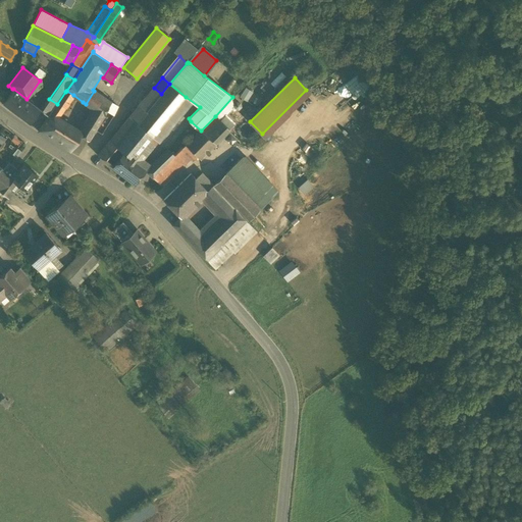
[(186,97),(169,84),(147,112),(144,115),(137,123),(153,138),(186,97)]
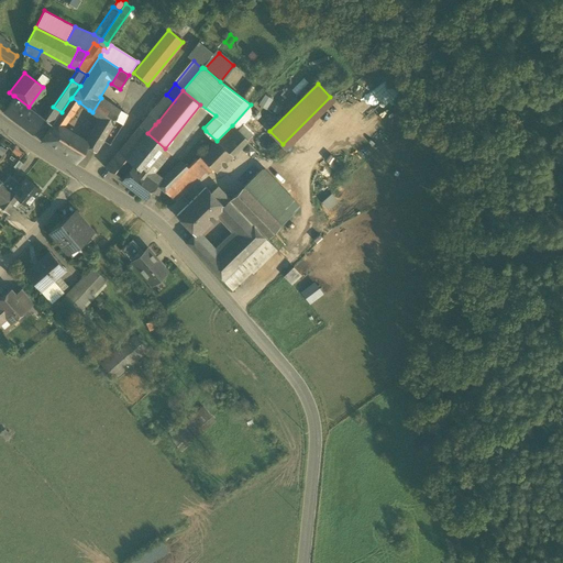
[(166,95),(150,113),(158,121),(174,101),(166,95)]
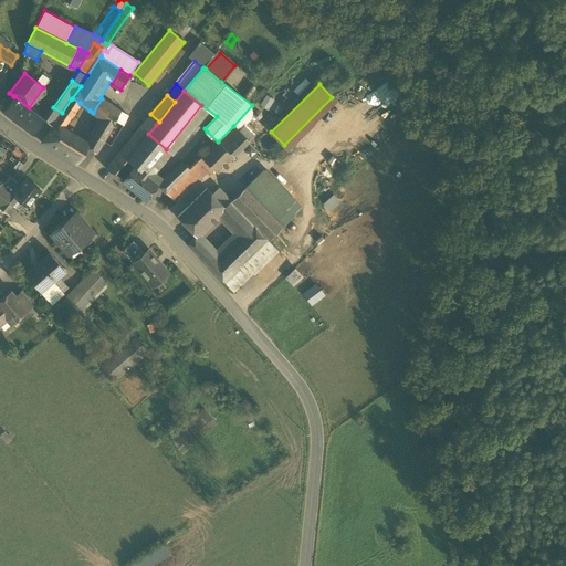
[(29,107),(14,96),(13,96),(2,111),(14,121),(32,134),(43,119),(29,107)]
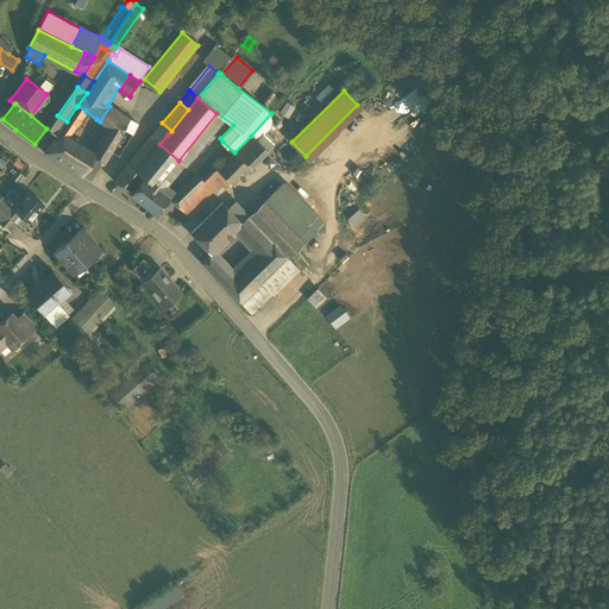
[(67,121),(62,129),(70,133),(86,111),(77,106),(67,121)]
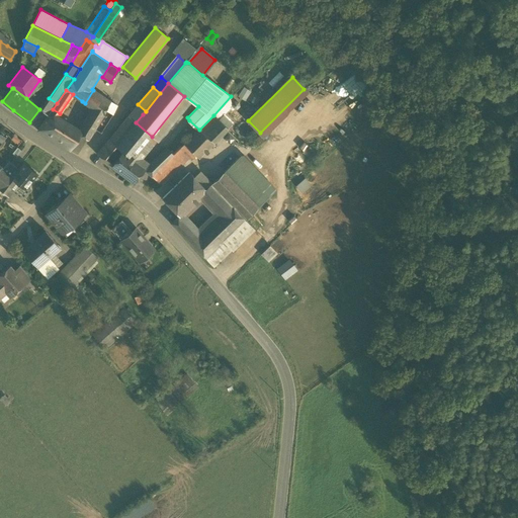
[(110,102),(93,90),(85,103),(93,108),(84,122),(86,128),(92,133),(105,110),(110,102)]
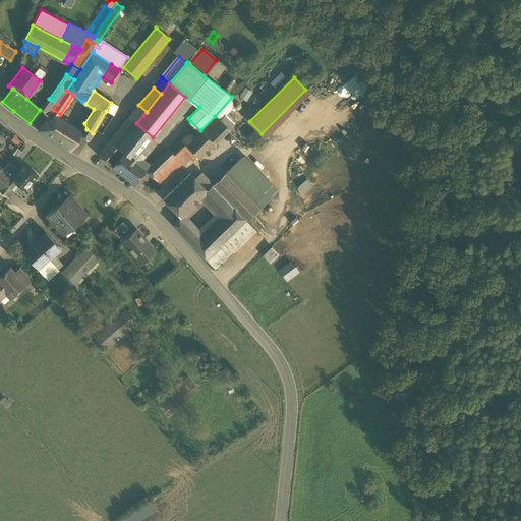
[(117,106),(111,103),(106,111),(113,116),(117,106)]
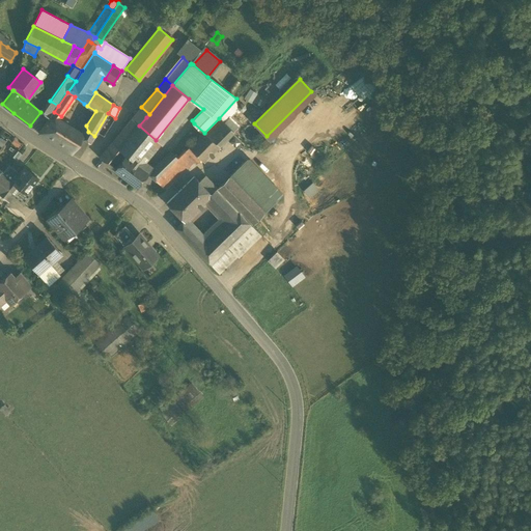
[(141,107),(111,143),(118,149),(138,126),(139,126),(146,117),(149,114),(141,107)]
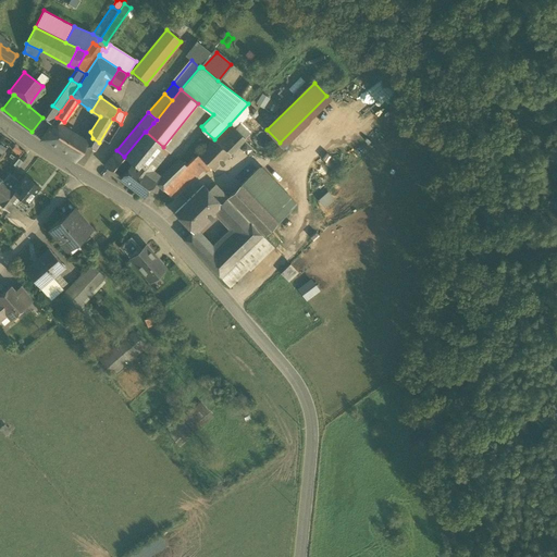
[(64,122),(57,118),(52,124),(60,128),(64,122)]
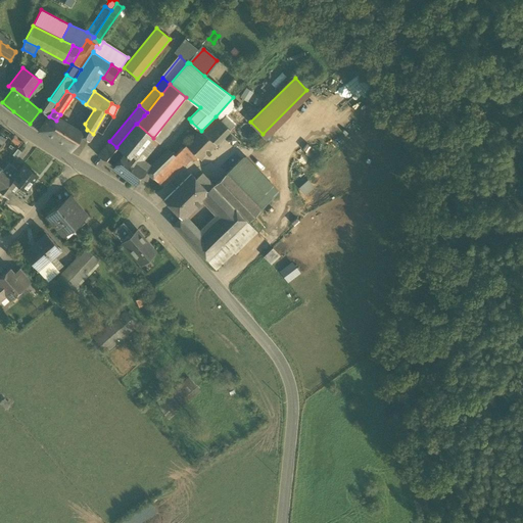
[(49,116),(38,133),(49,139),(53,133),(55,134),(61,124),(56,121),(49,116)]
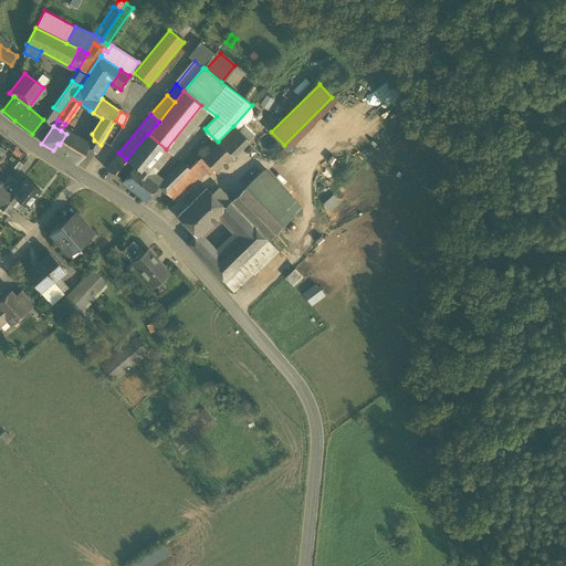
[(233,126),(218,142),(233,157),(249,142),(233,126)]
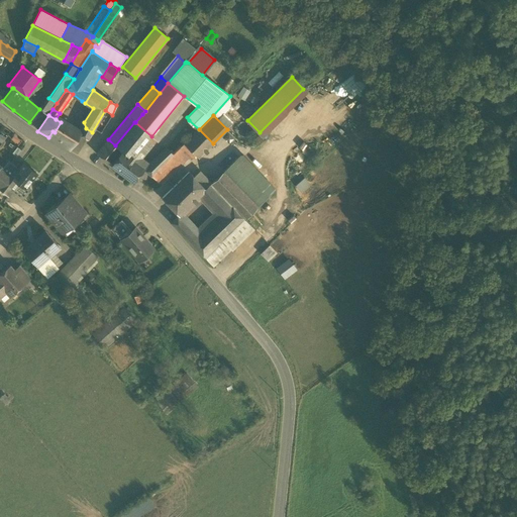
[(78,132),(61,122),(55,132),(53,131),(48,137),(69,150),(79,134),(79,133),(78,132)]
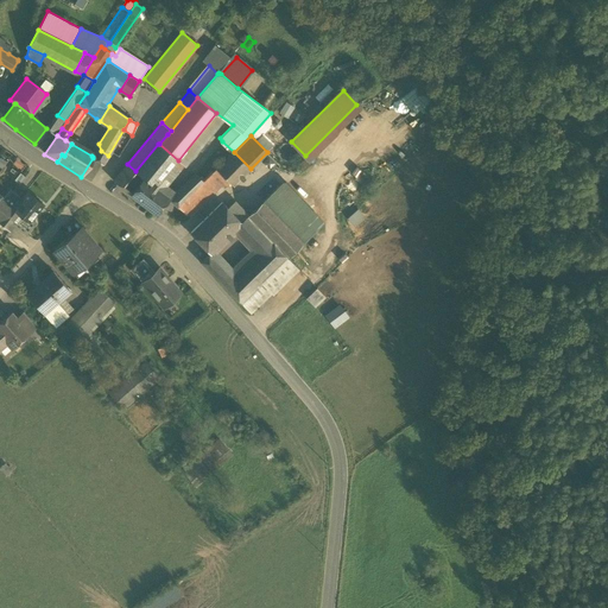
[(99,144),(92,156),(93,157),(93,158),(103,164),(108,156),(101,151),(99,144)]
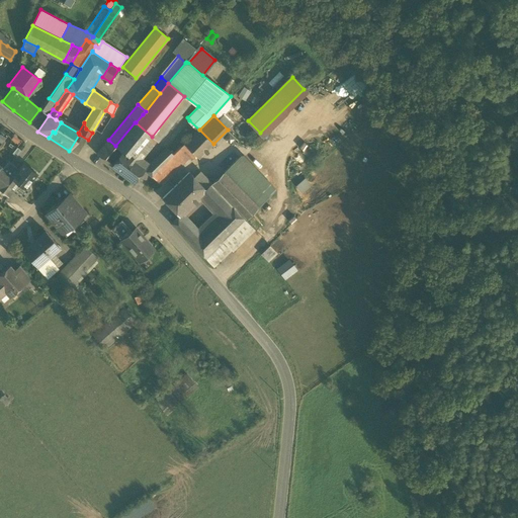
[(135,122),(115,146),(115,147),(122,152),(123,152),(133,160),(138,154),(152,137),(136,122),(135,122)]
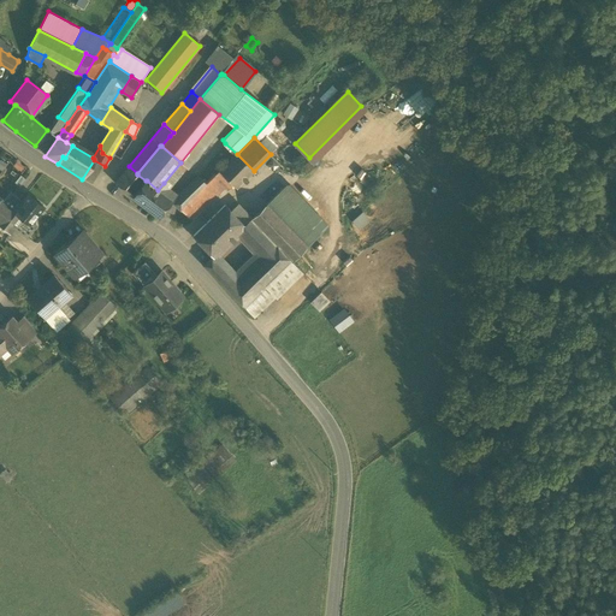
[(219,171),(232,184),(234,185),(238,185),(254,171),(237,154),(236,154),(219,171)]
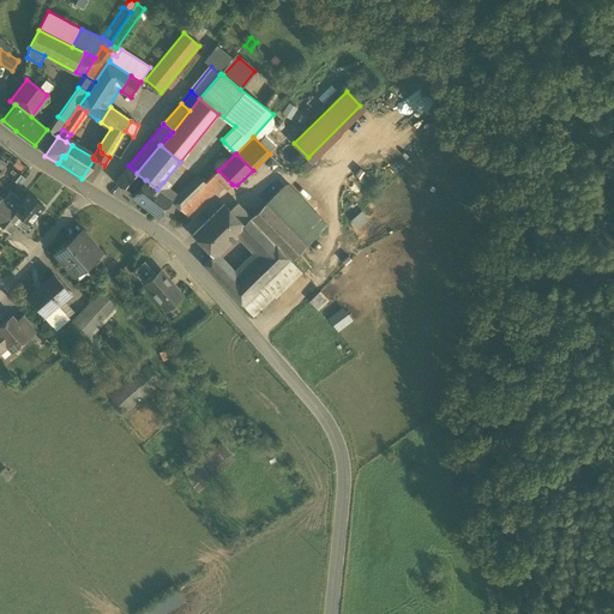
[(306,160),(298,167),(304,173),(311,167),(306,160)]
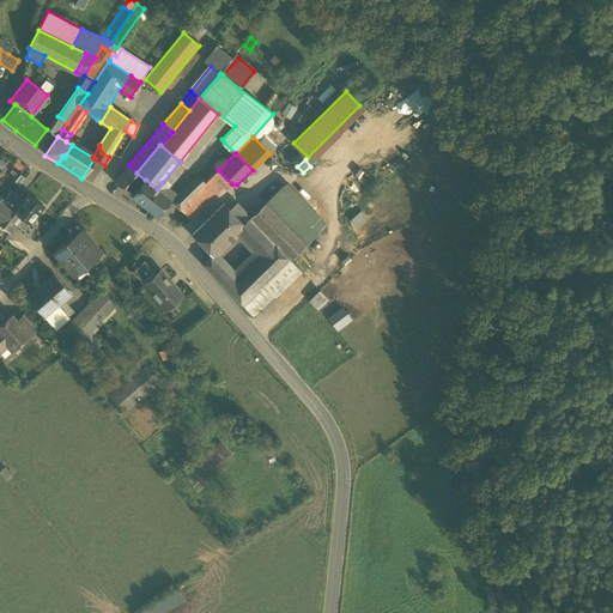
[(128,165),(114,183),(123,189),(137,174),(137,173),(128,165)]
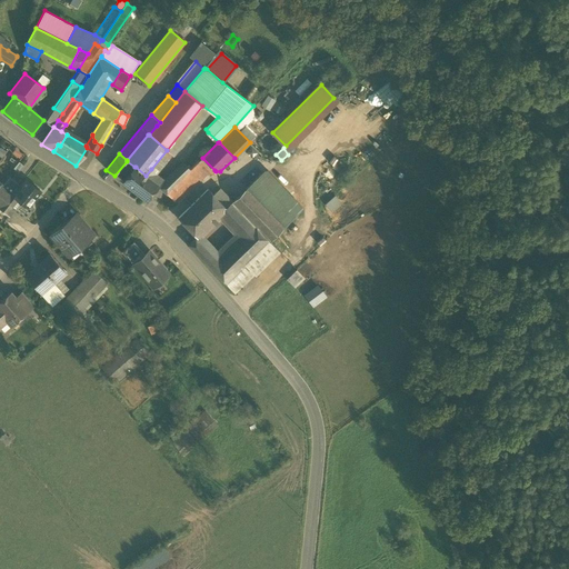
[(182,197),(197,182),(207,172),(209,176),(215,170),(202,158),(201,158),(189,170),(187,172),(167,192),(166,193),(177,202),(182,197)]
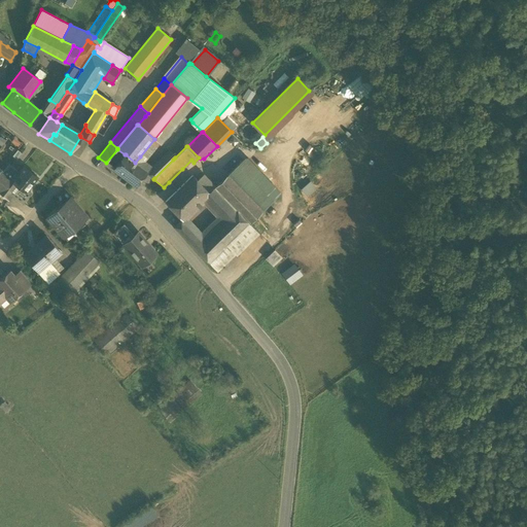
[(22,153),(18,150),(12,156),(16,160),(22,153)]
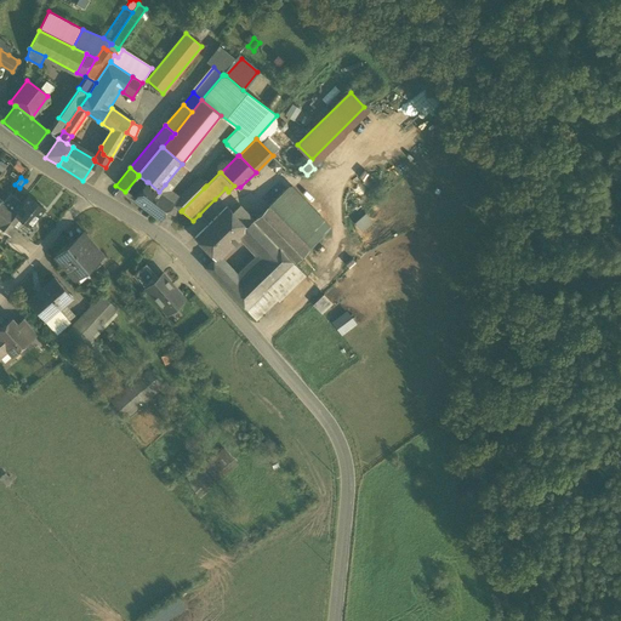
[(159,192),(172,203),(182,210),(204,188),(206,186),(200,180),(182,198),(165,184),(159,192)]
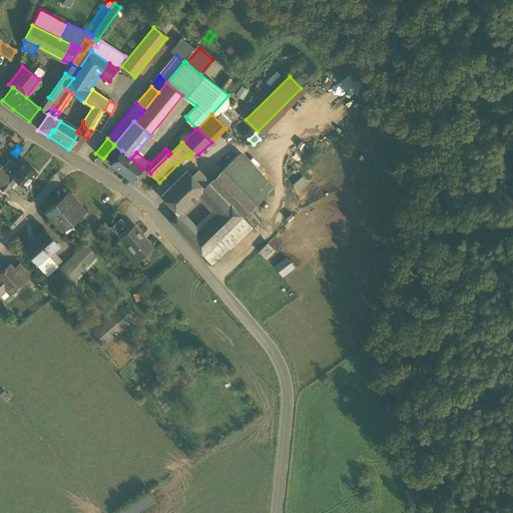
[(131,158),(122,150),(121,150),(111,165),(132,180),(142,167),(131,158)]
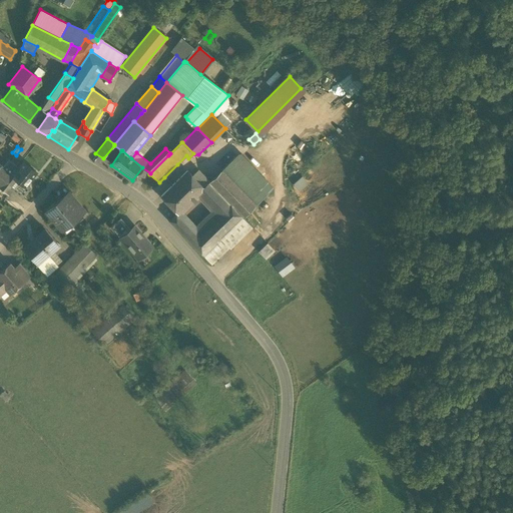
[(269,192),(235,156),(222,169),(257,204),(269,192)]
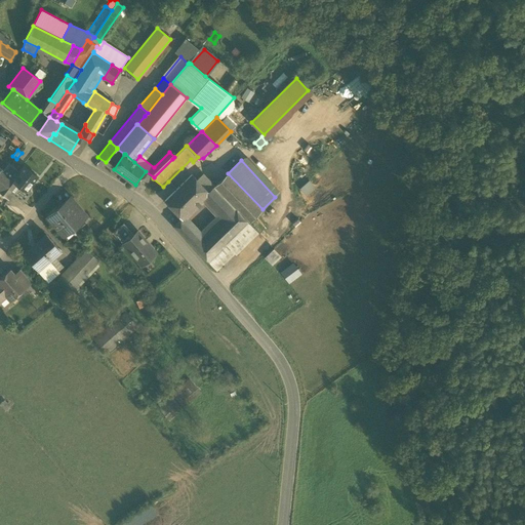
[(3,171),(1,170),(0,171),(0,191),(5,186),(16,171),(17,170),(8,164),(3,171)]
